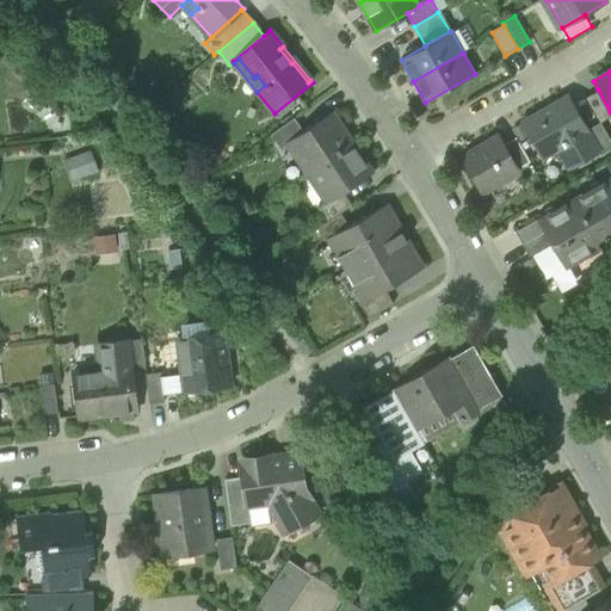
[(585,97),(600,123),(610,116),(610,112),(598,90),(585,97)]
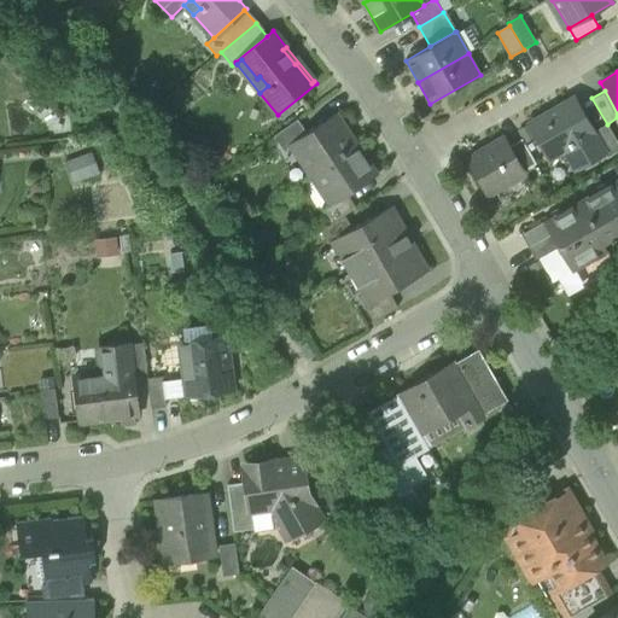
[(565,151),(576,169),(604,153),(605,152),(593,133),(573,99),(530,124),(549,159),(565,151)]
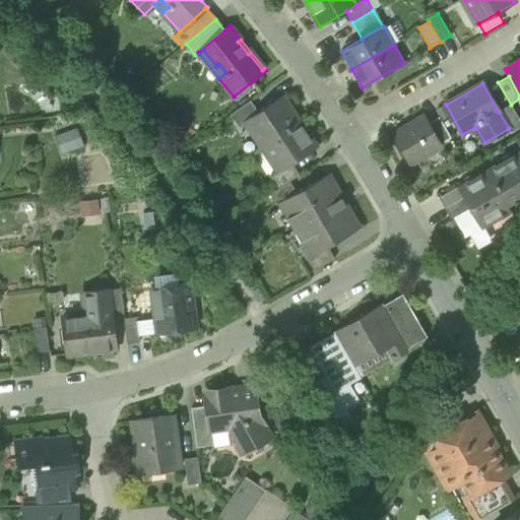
[(305,134),(298,124),(289,112),(291,111),(282,95),(258,112),(245,121),(245,123),(246,123),(247,122),(254,132),(253,133),(262,147),(271,160),(272,159),(279,170),(278,171),(278,172),(279,173),(293,165),(317,148),(307,133),(305,134)]
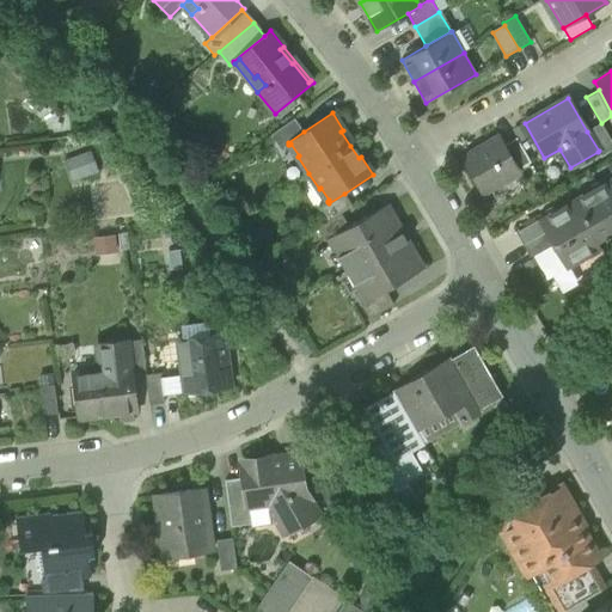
[(271,135),(281,150),(288,145),(288,142),(304,132),(295,118),(271,135)]
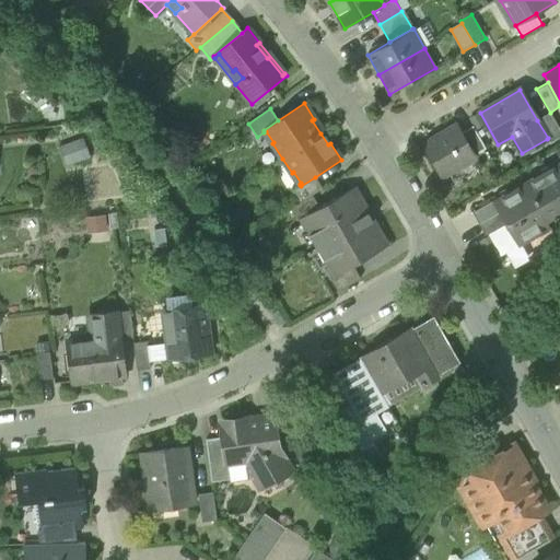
[(559,137),(559,129),(550,113),(537,120),(548,138),(547,139),(550,143),(559,137)]
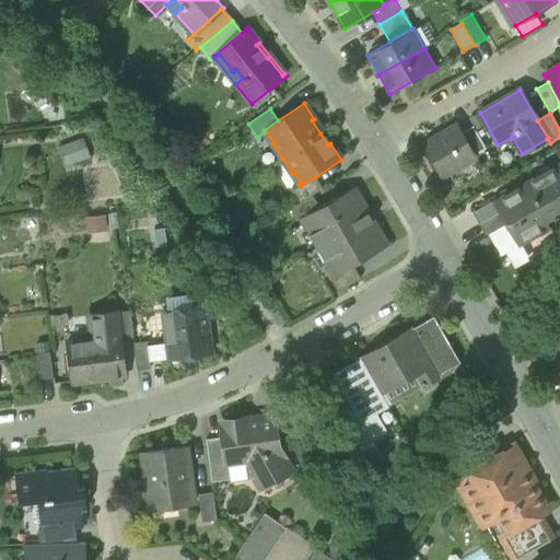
[(312,120),(321,133),(323,131),(314,119),(312,120)]
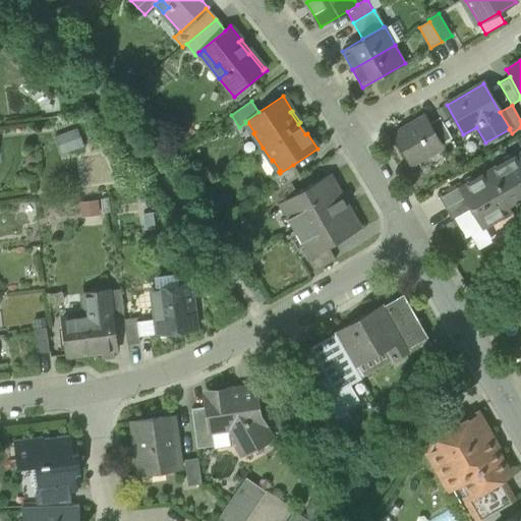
[(394,134),(411,165),(443,147),(442,145),(429,123),(425,116),(394,134)]
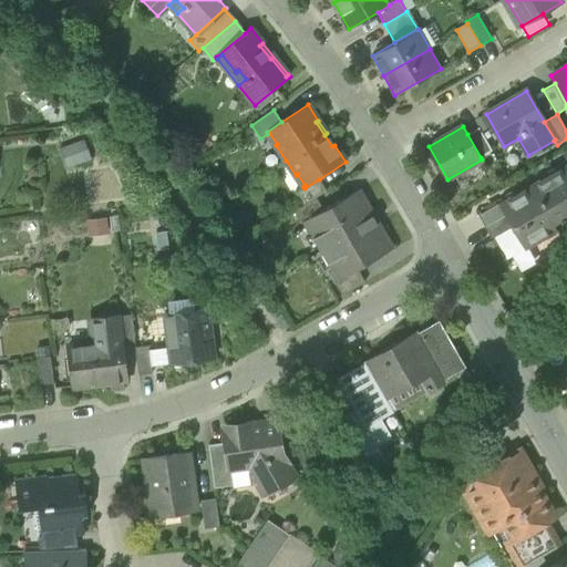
[(467,134),(481,157),(492,151),(478,129),(467,134)]
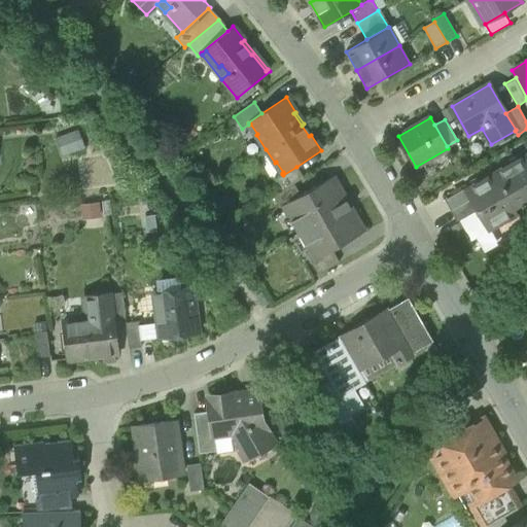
[(249,125),(256,135),(257,134),(250,124),(249,125)]
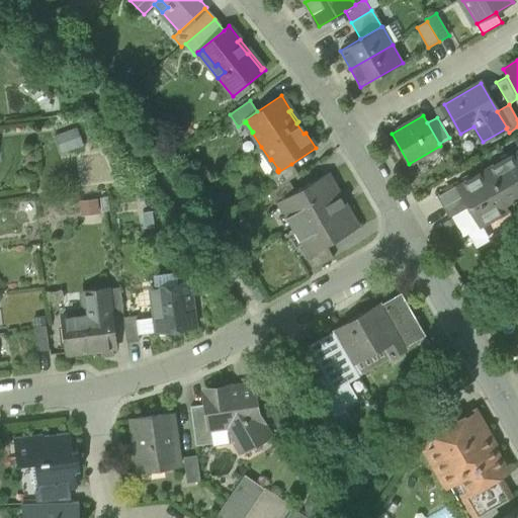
[(306,133),(298,121),(296,123),(304,134),(306,133)]
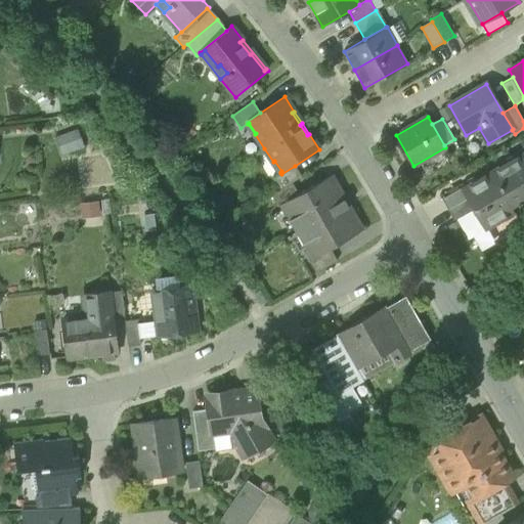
[(54,136),(61,155),(85,145),(78,127),(54,136)]
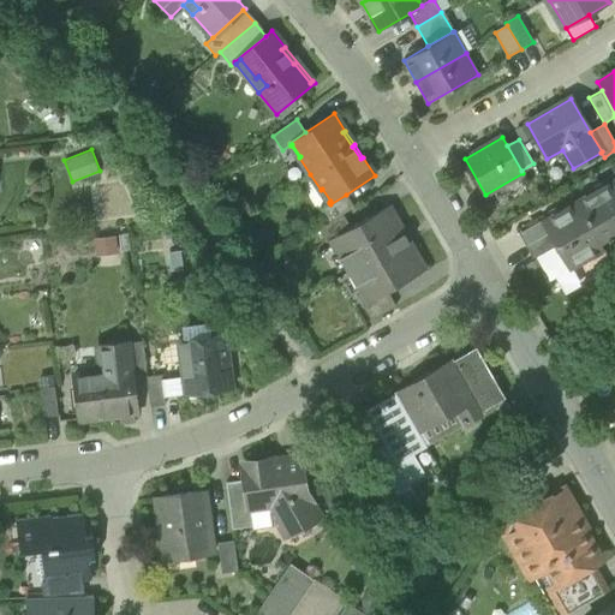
[(575,202),(598,240),(614,230),(614,218),(611,212),(614,209),(614,179),(575,202)]
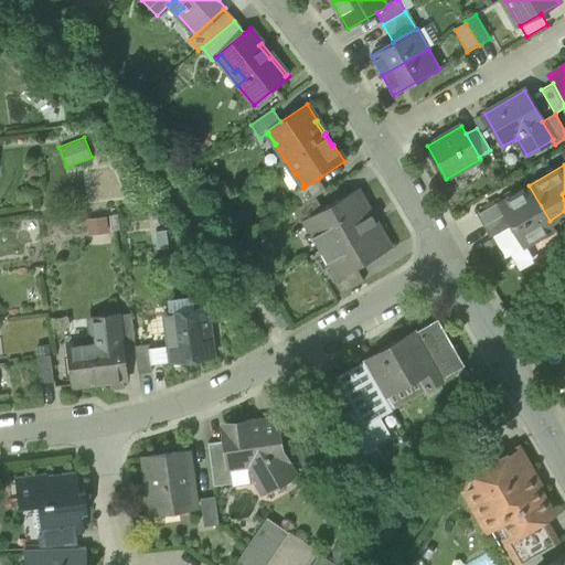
[(296,173),(295,174),(302,185),(304,184),(296,173)]
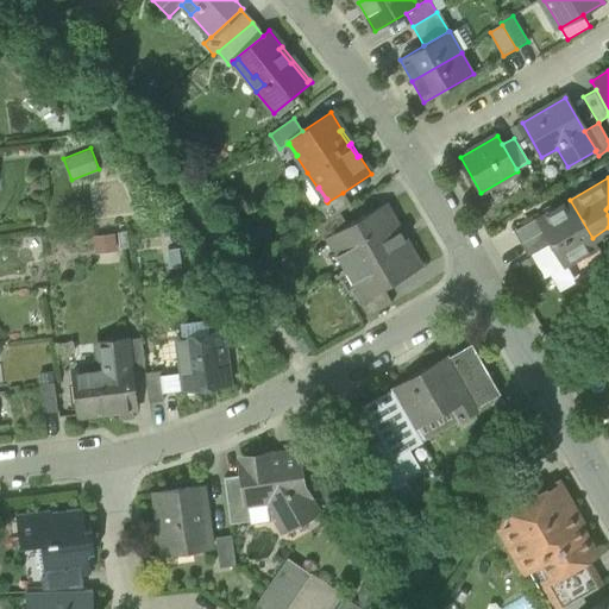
[(318,206),(327,220),(340,213),(351,206),(343,193),(327,202),(326,201),(318,206)]
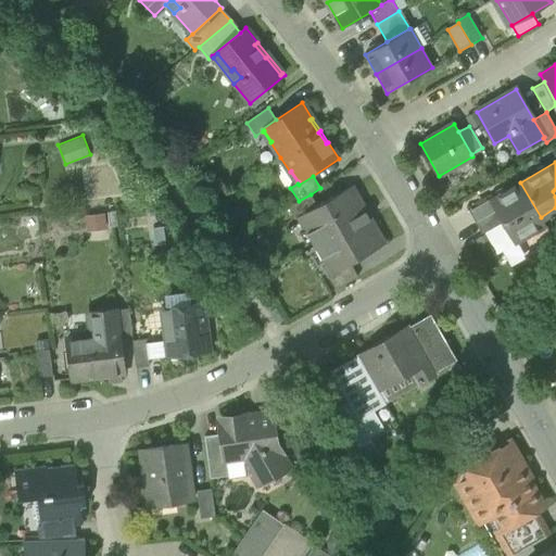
[(546,227),(543,222),(541,217),(520,182),(491,199),(497,211),(504,222),(517,243),(546,227)]
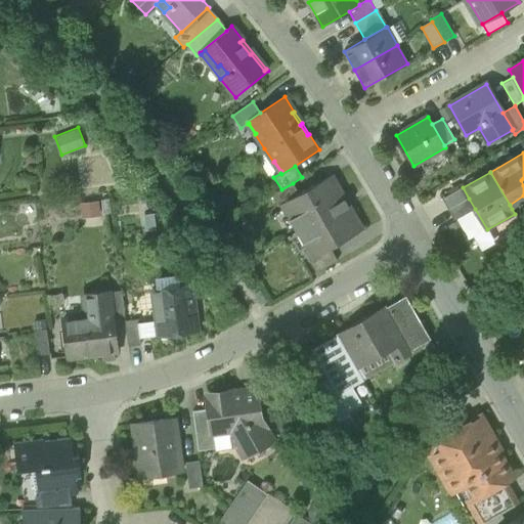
[(312,259),(331,249),(362,230),(331,175),(299,193),(280,205),(297,232),(312,259)]
